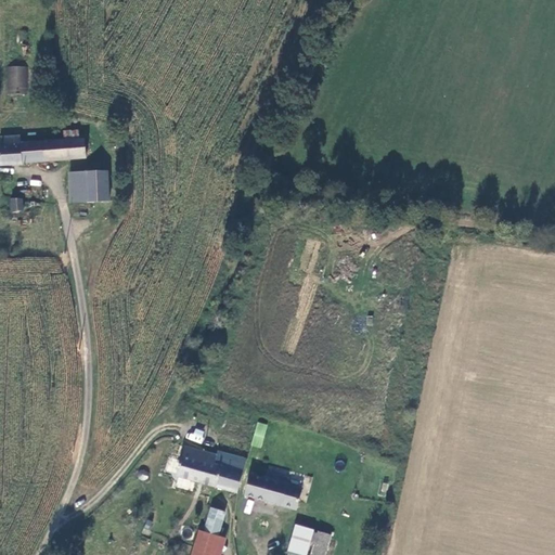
[(27,94),(28,66),(8,65),(7,93),(27,94)]
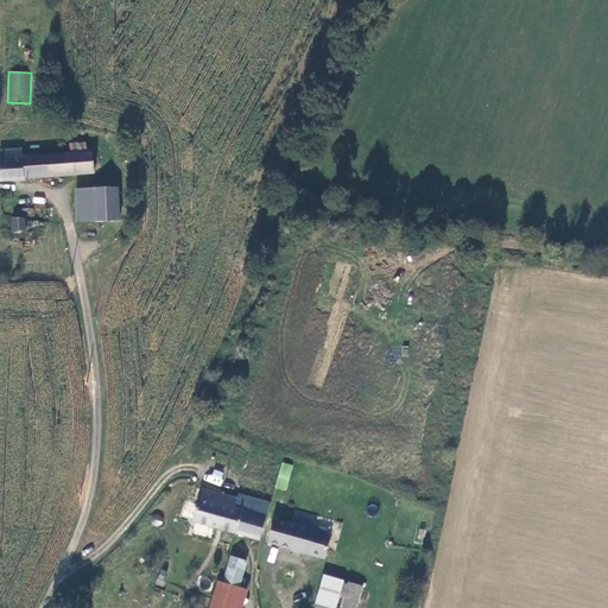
[(0,159),(0,179),(95,173),(94,153),(21,159),(21,151),(0,153),(1,160),(0,159)]
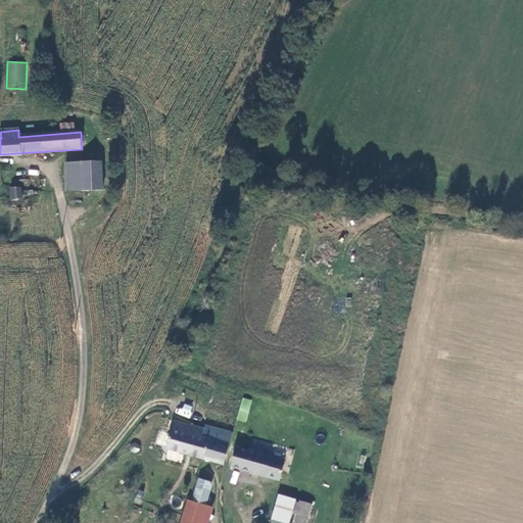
[(104,162),(82,163),(82,192),(104,192),(104,162)]
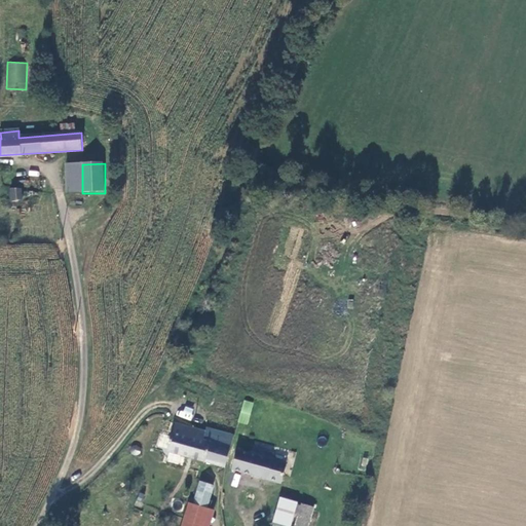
[(82,193),(82,164),(68,164),(68,193),(82,193)]
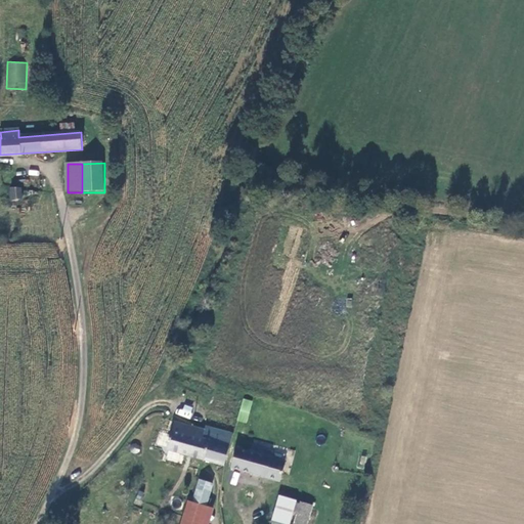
[(10,188),(10,200),(22,200),(22,188),(10,188)]
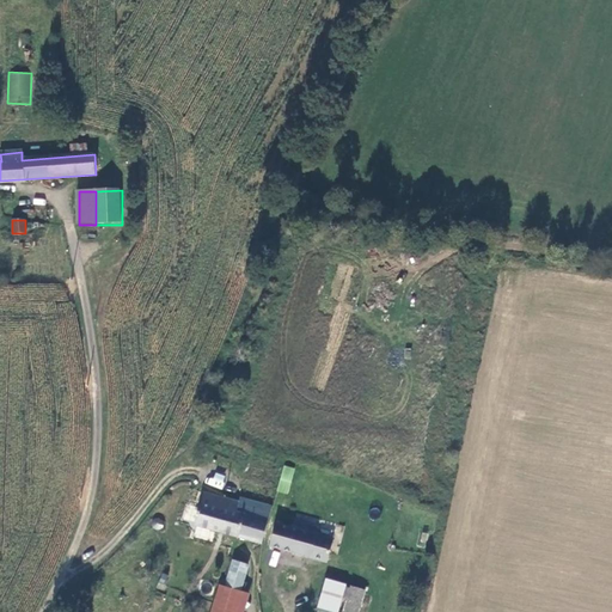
[(282,465),(277,493),(289,494),(294,467),(282,465)]
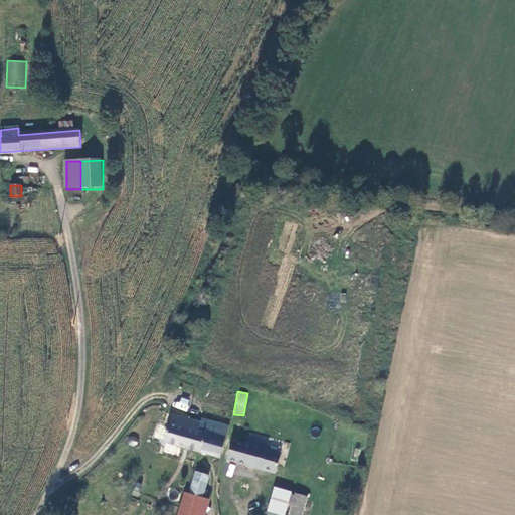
[(186,411),(190,400),(179,396),(174,407),(186,411)]
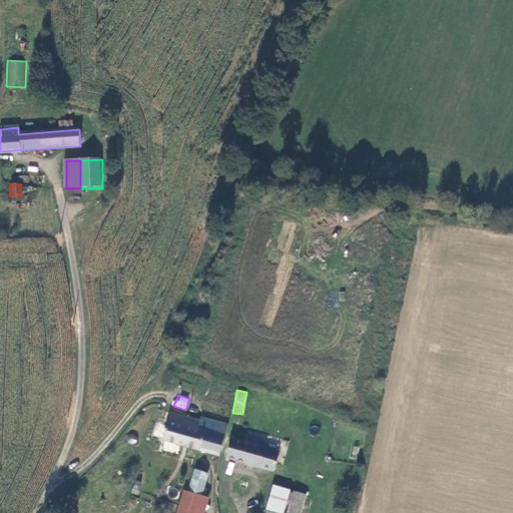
[(163,441),(220,457),(226,438),(201,431),(204,420),(187,415),(172,411),(163,441)]
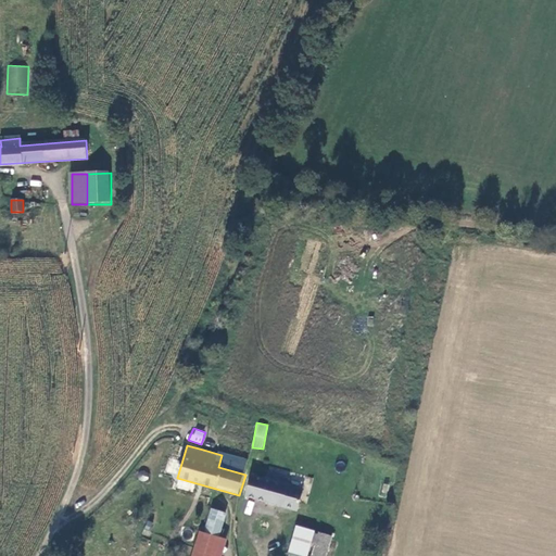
[(250,459),(223,451),(222,455),(218,467),(245,475),(250,459)]
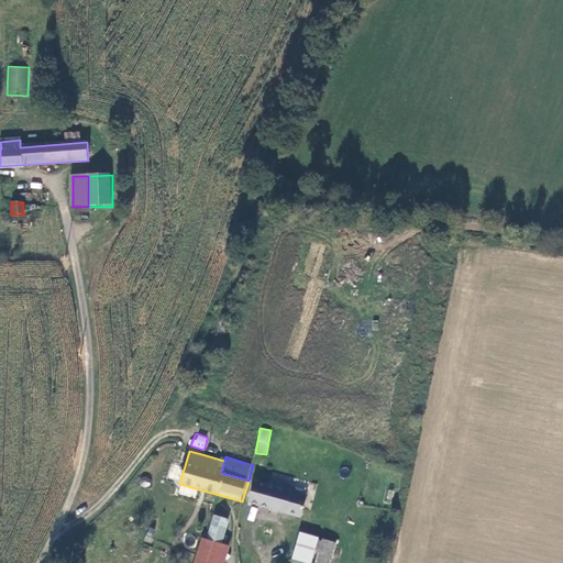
[(152,478),(147,477),(143,479),(142,484),(145,487),(150,487),(153,484),(152,478)]
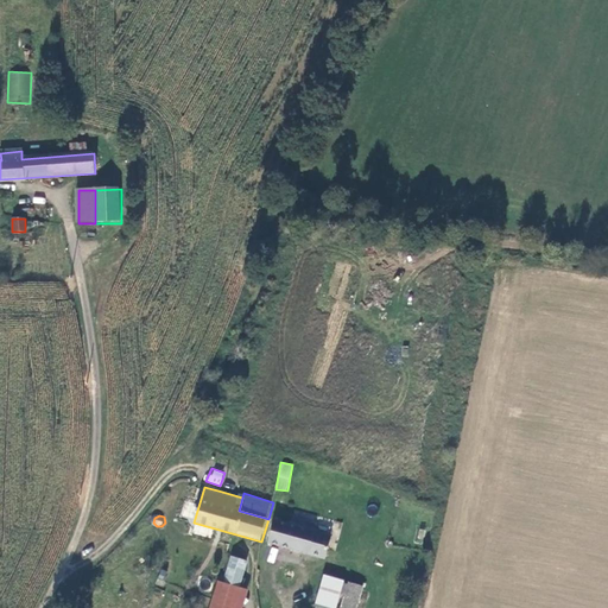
[(324,561),(330,537),(314,532),(316,525),(290,518),(287,526),(274,521),(267,545),(324,561)]
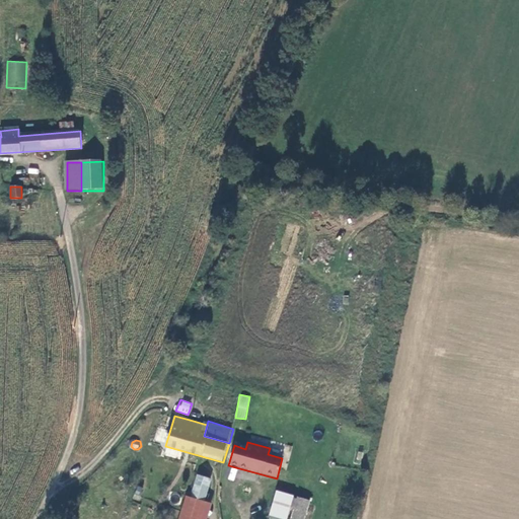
[(228,479),(234,480),(237,468),(231,466),(228,479)]
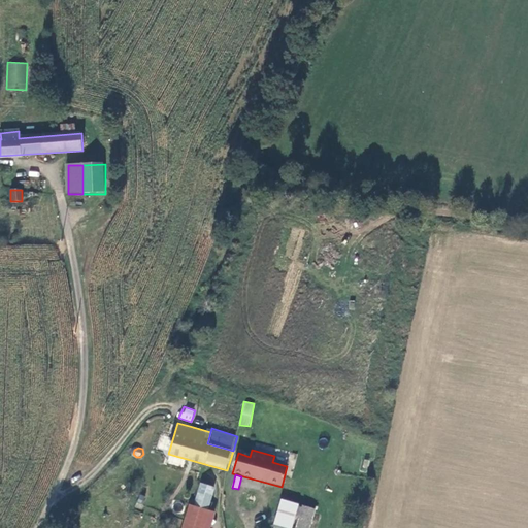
[(203,485),(197,506),(207,509),(215,488),(203,485)]
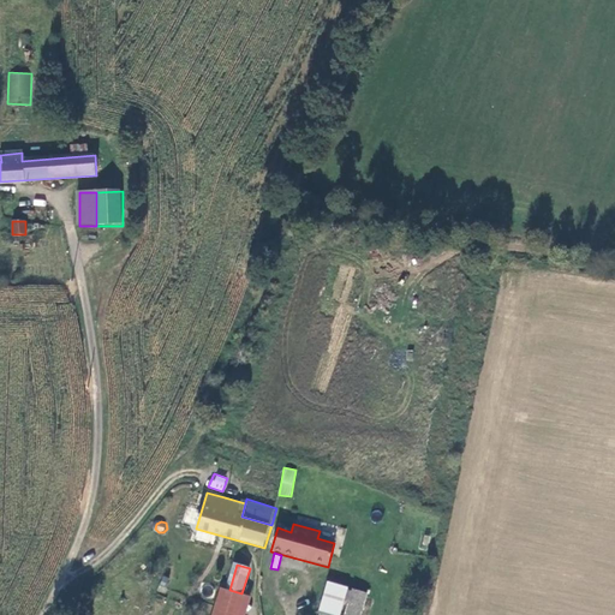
[(327,580),(317,611),(329,614),(359,614),(366,591),(327,580)]
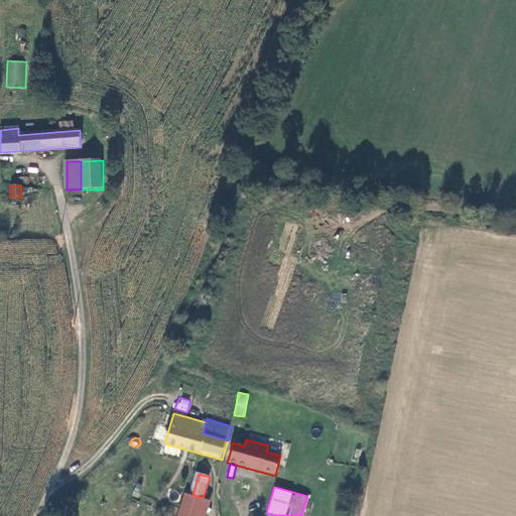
[(192,495),(187,494),(180,515),(202,515),(207,500),(203,498),(192,495)]
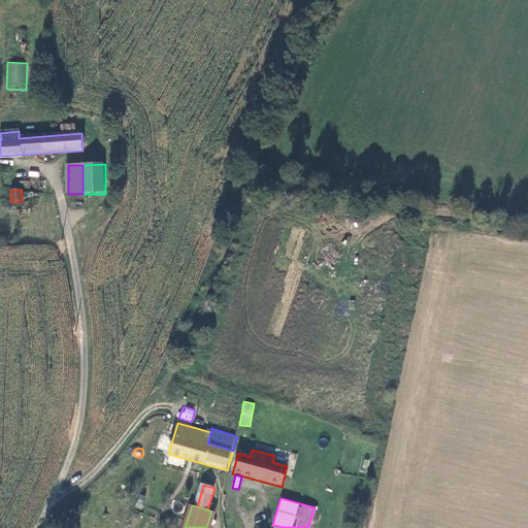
All buildings are outlined.
